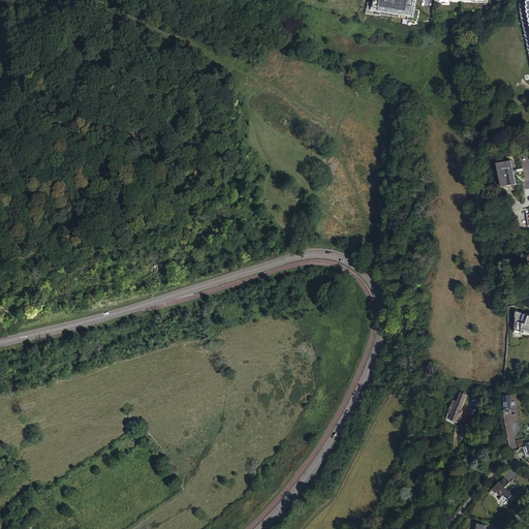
[(419,12),(415,11),(418,1),(414,0),(373,0),(373,3),(369,2),(367,14),(381,18),(381,13),(404,18),(403,22),(417,25),(419,12)]
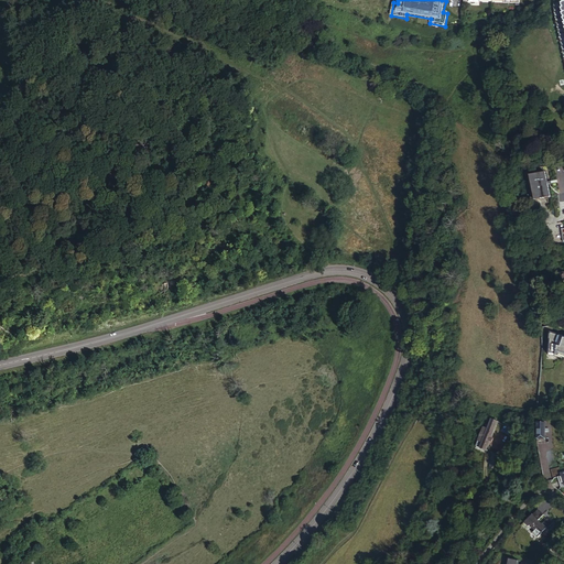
[(563,3),(554,3),(554,13),(563,58),(563,3)]
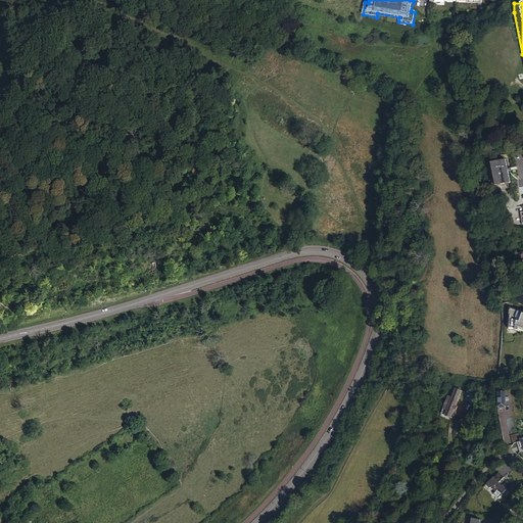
[(507,159),(491,161),(495,185),(511,183),(509,171),(509,169),(507,159)]
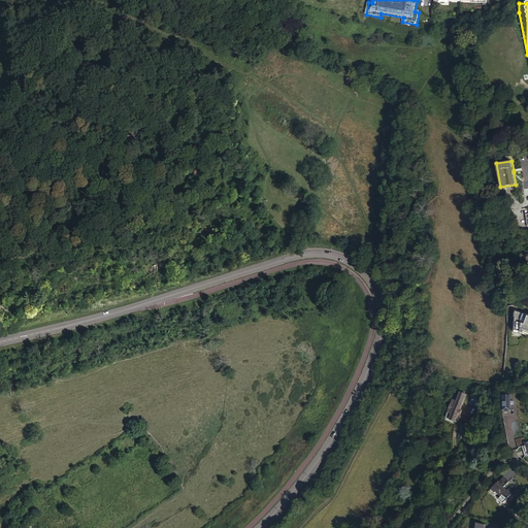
[(514,309),(513,329),(520,329),(522,331),(527,333),(527,312),(527,315),(514,309)]
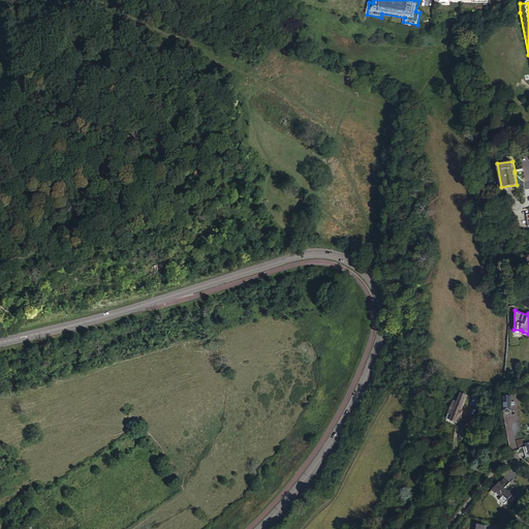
[(454,400),(446,418),(456,423),(460,414),(462,415),(464,411),(462,410),(468,397),(463,394),(459,403),(454,400)]
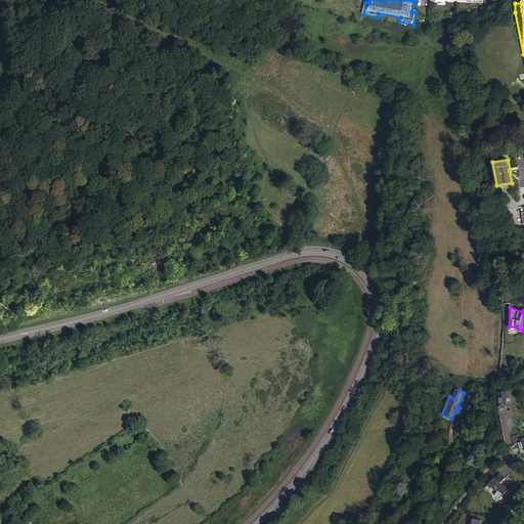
[(470,395),(468,400),(476,404),(478,399),(470,395)]
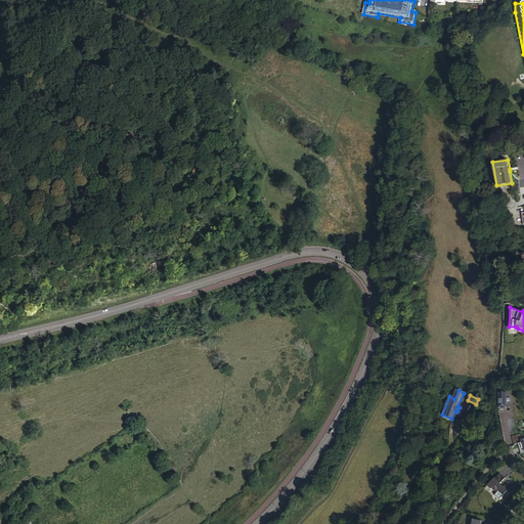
[(506,397),(498,397),(498,407),(506,407),(506,401),(509,401),(509,398),(506,398),(506,397)]
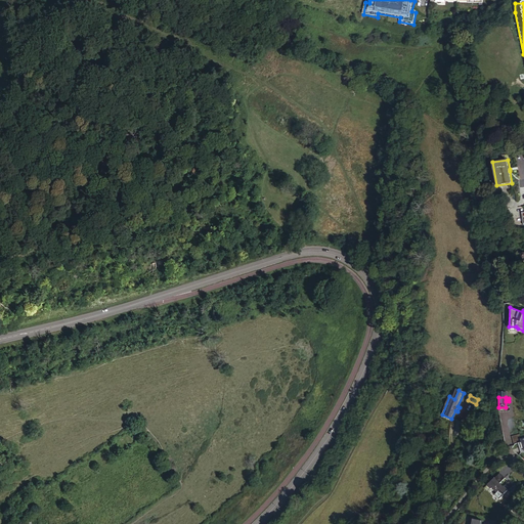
[(456,421),(454,435),(456,435),(464,424),(456,421)]
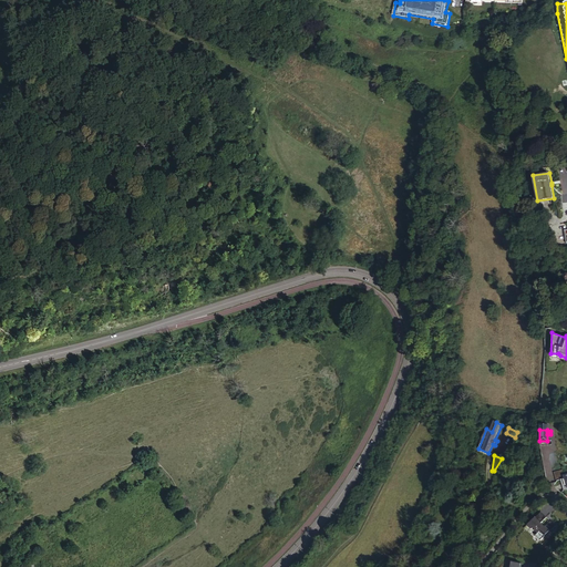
[(553,472),(555,480),(563,477),(563,475),(560,470),(553,472)]
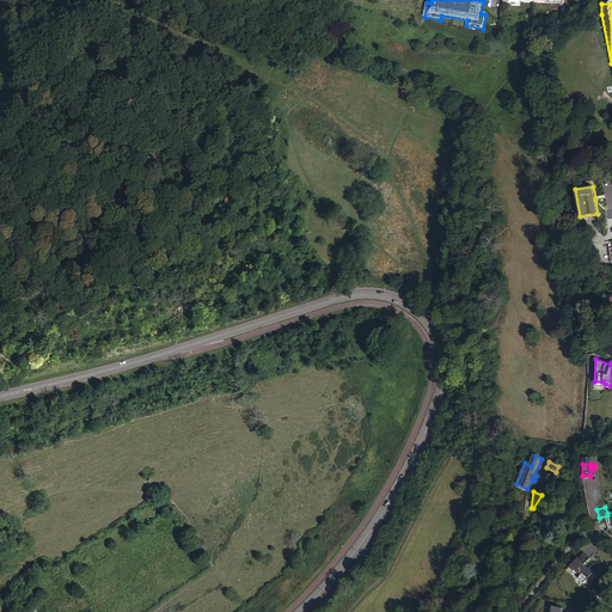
[(586,550),(568,568),(585,583),(601,565),(586,550)]
